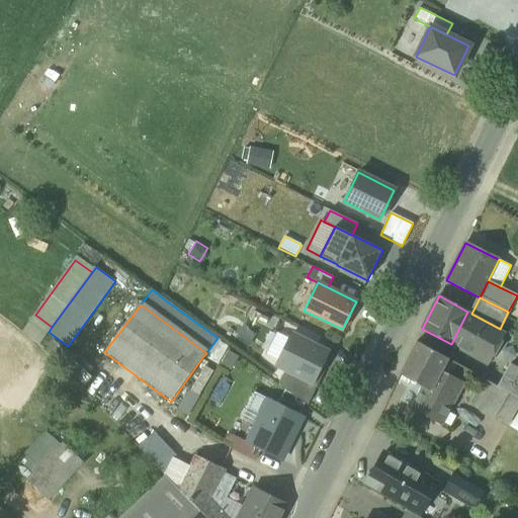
[(471,314),(467,312),(455,336),(461,339),(458,344),(469,350),(468,351),(487,361),(498,341),(495,339),(500,330),(500,329),(471,314)]
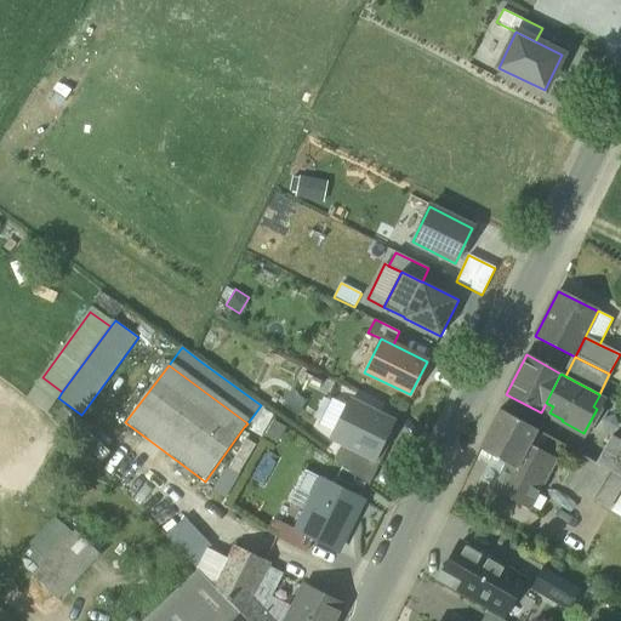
[(27,399),(47,411),(58,398),(62,392),(43,377),(27,399)]
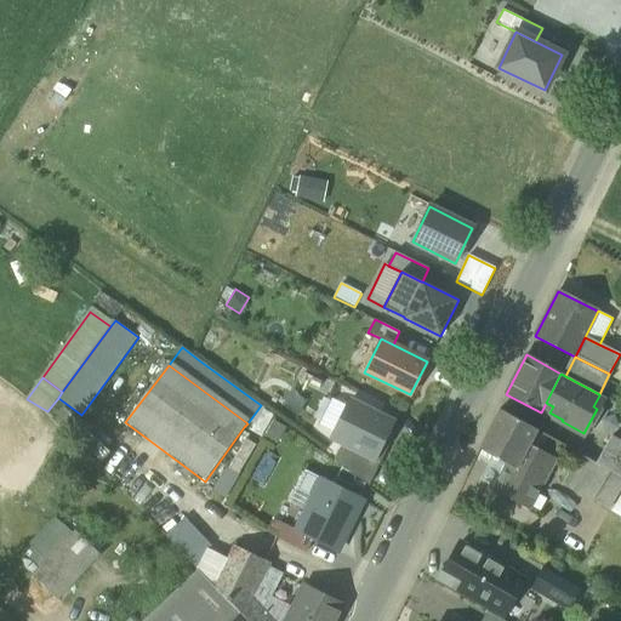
[(593,406),(597,409),(603,398),(599,396),(593,406)]
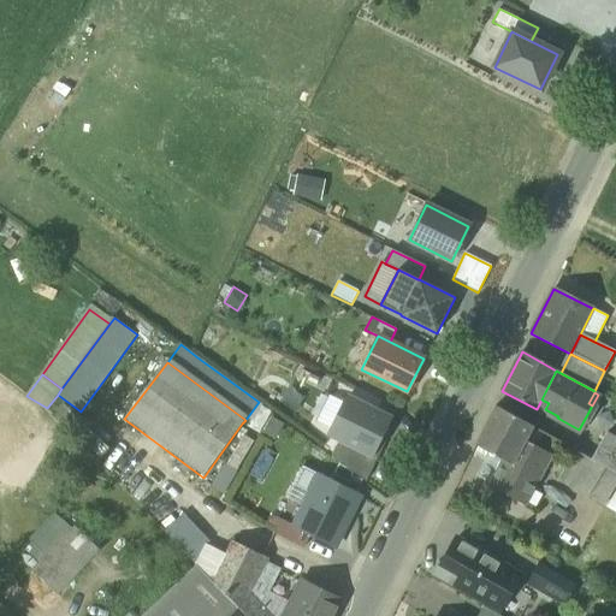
[(317,421),(331,428),(344,403),(330,396),(317,421)]
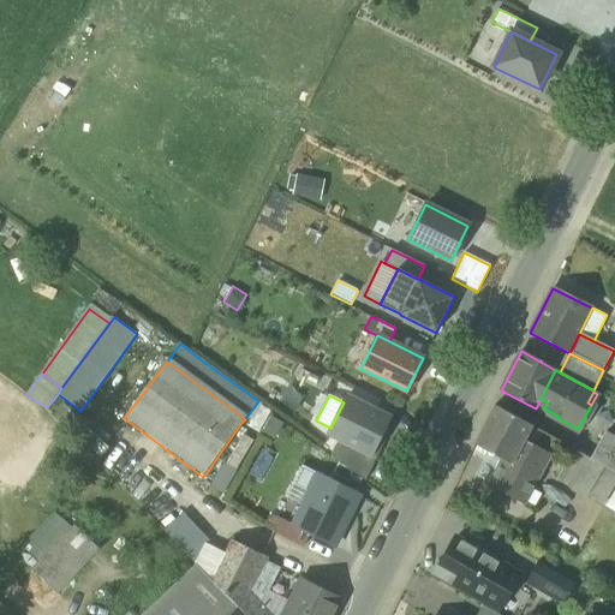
[(389,419),(346,398),(344,402),(330,428),(328,434),(339,439),(371,454),(380,436),(389,419)]
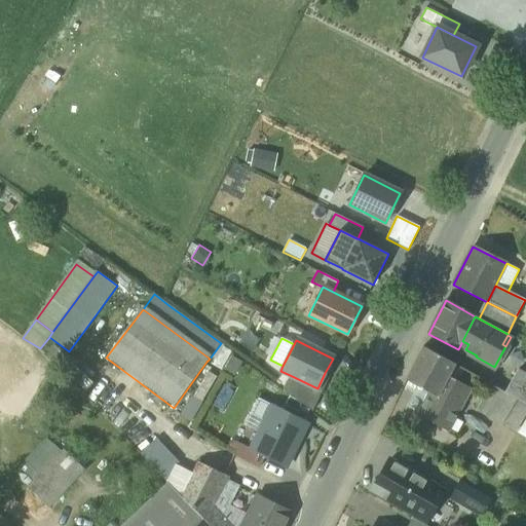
[(210,359),(207,362),(221,370),(231,350),(221,343),(210,359)]
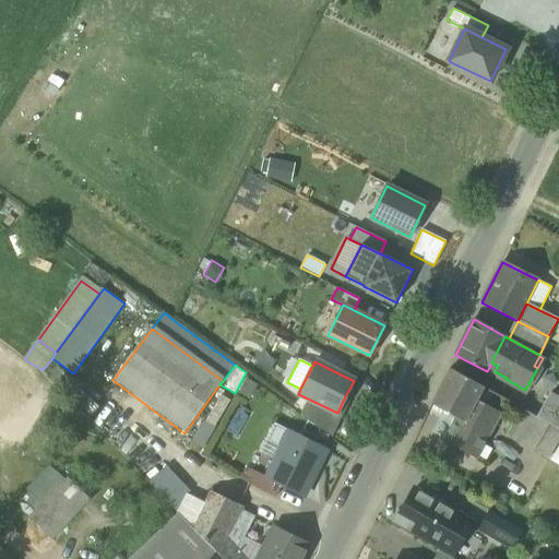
[(431,404),(458,418),(465,423),(477,401),(484,388),(450,369),(431,404)]
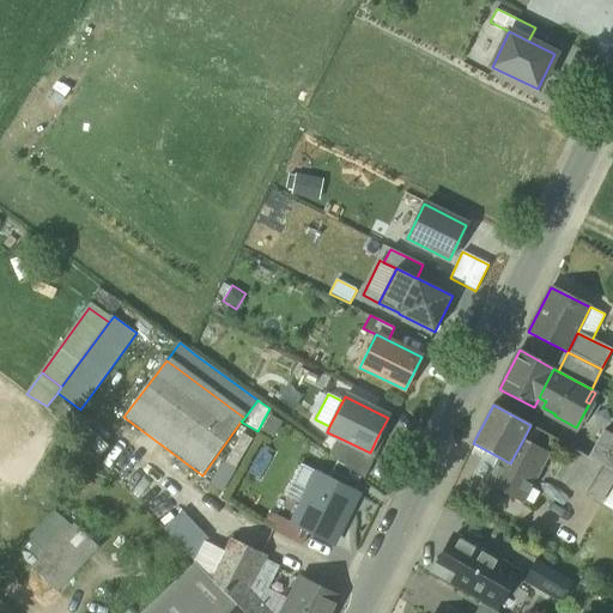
[(612,436),(605,431),(590,457),(612,469),(612,436)]
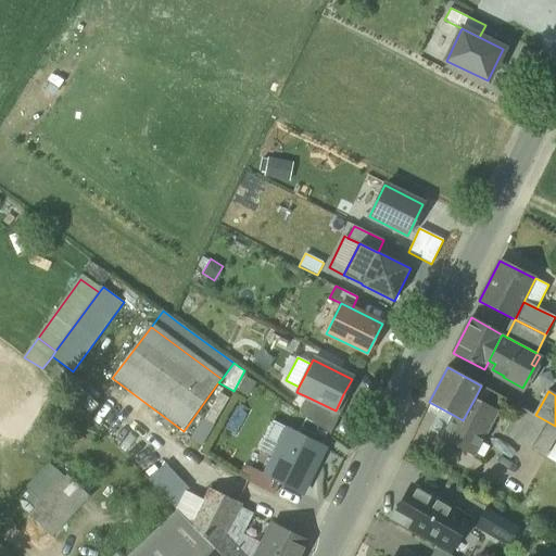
[(205,419),(214,425),(229,399),(219,393),(205,419)]
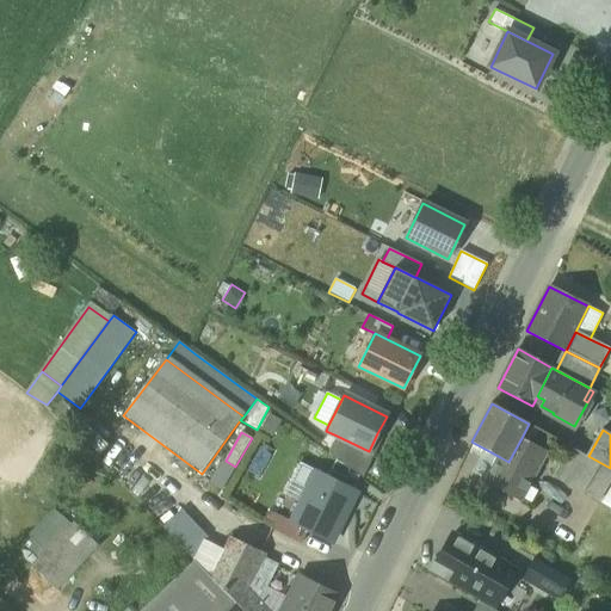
[(375,454),(383,436),(377,433),(369,451),(375,454)]
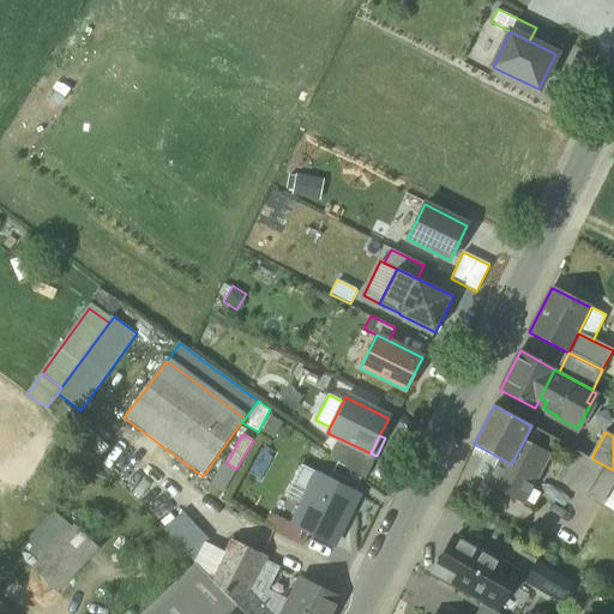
[(371,453),(338,438),(330,455),(365,480),(377,456),(371,453)]
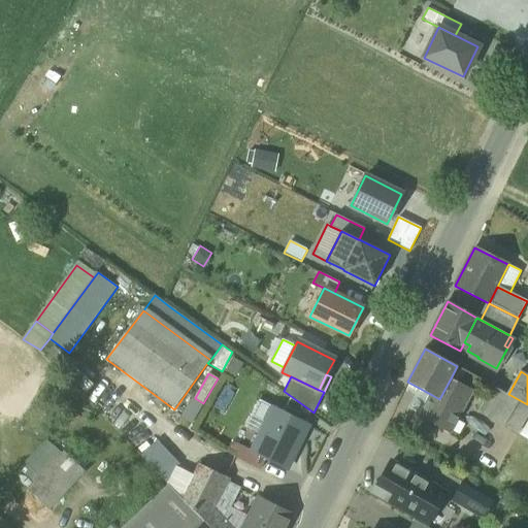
[(439,399),(461,410),(472,390),(451,378),(439,399)]
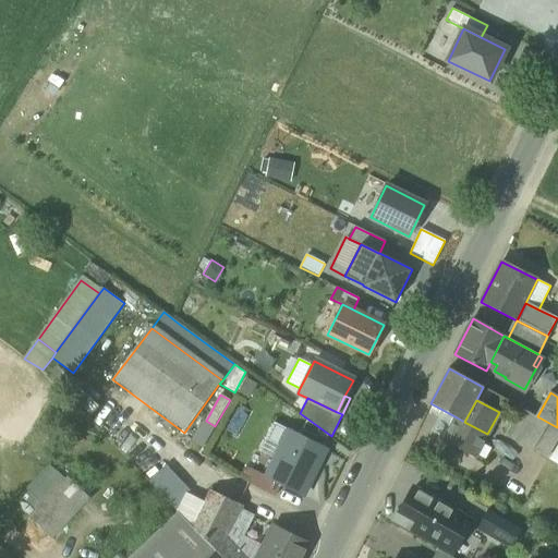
[(547,459),(557,440),(557,427),(537,416),(533,414),(530,422),(521,417),(525,410),(521,408),(505,436),(547,459)]
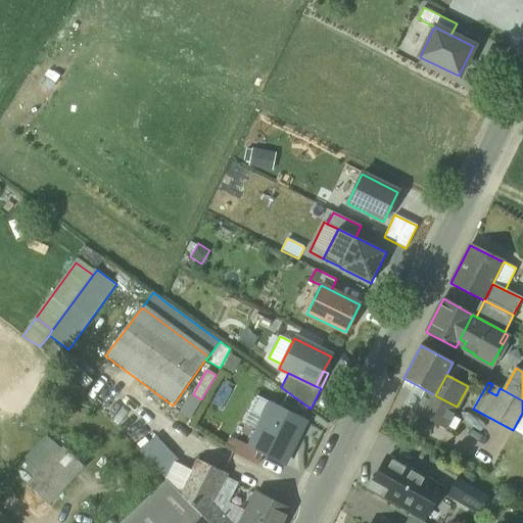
[(496,395),(500,388),(492,384),(488,391),(496,395)]
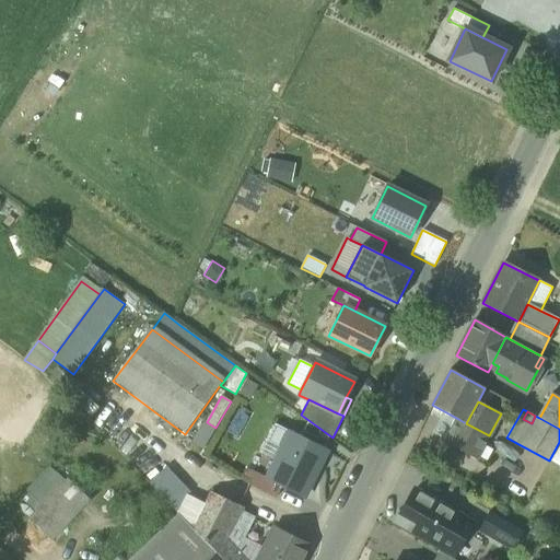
[(489,435),(466,423),(458,419),(446,442),(477,458),(489,435)]
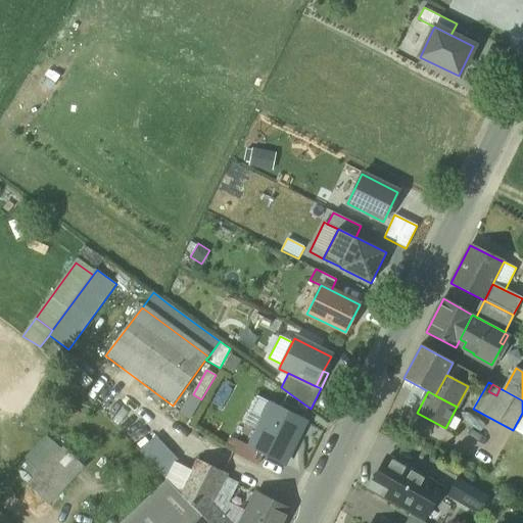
[(190,393),(179,414),(190,420),(201,399),(193,394),(190,393)]
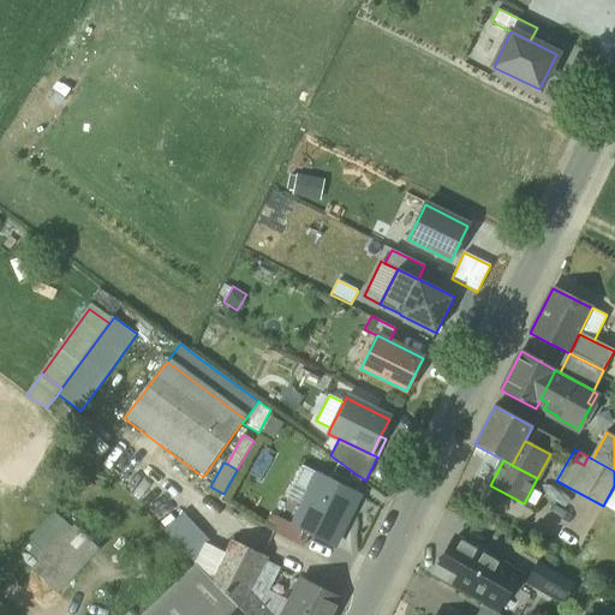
[(288,496),(304,505),(318,475),(303,467),(288,496)]
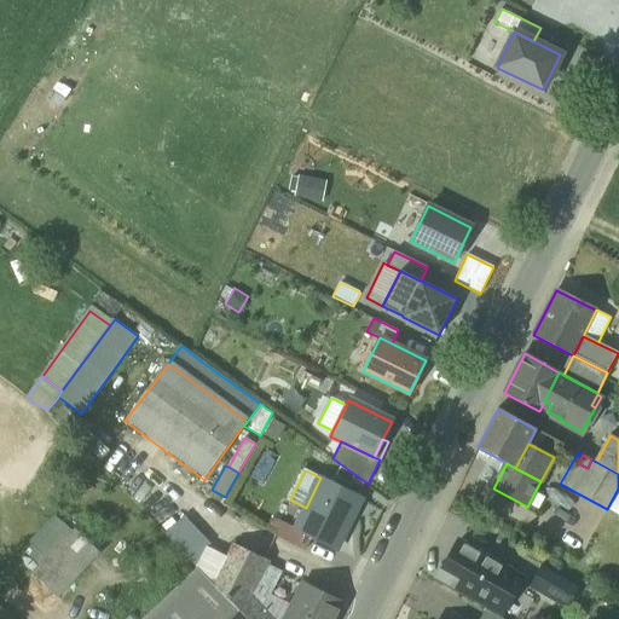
[(320,478),(306,508),(295,528),(295,530),(311,538),(336,550),(363,498),(320,478)]
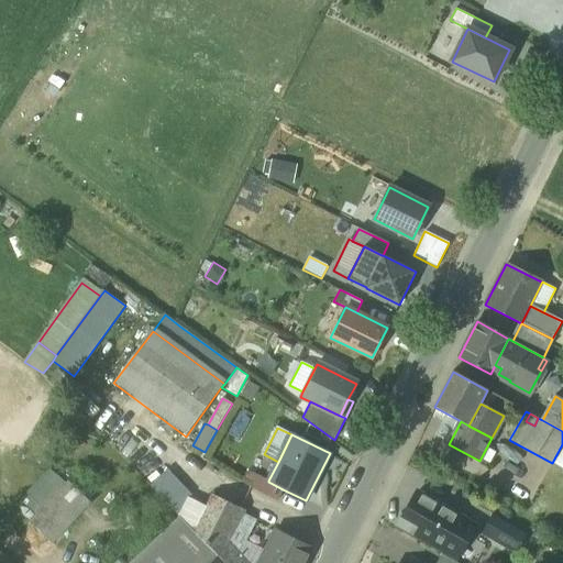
[(24,496),(41,511),(68,482),(51,466),(24,496)]
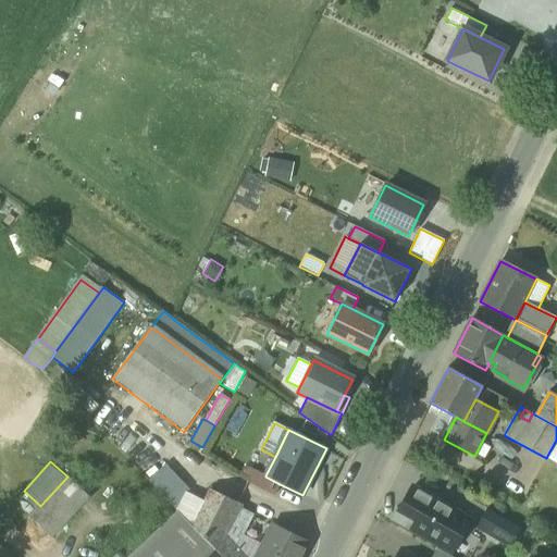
[(176,509),(185,492),(189,489),(165,465),(149,481),(176,509)]
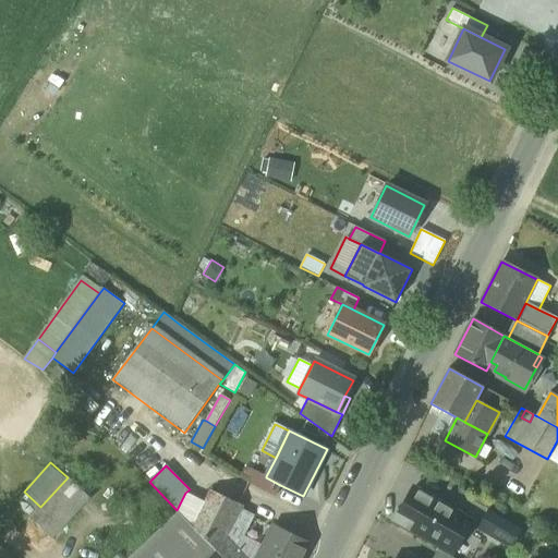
[(249,484),(275,497),(280,485),(266,477),(266,476),(255,471),(249,484)]
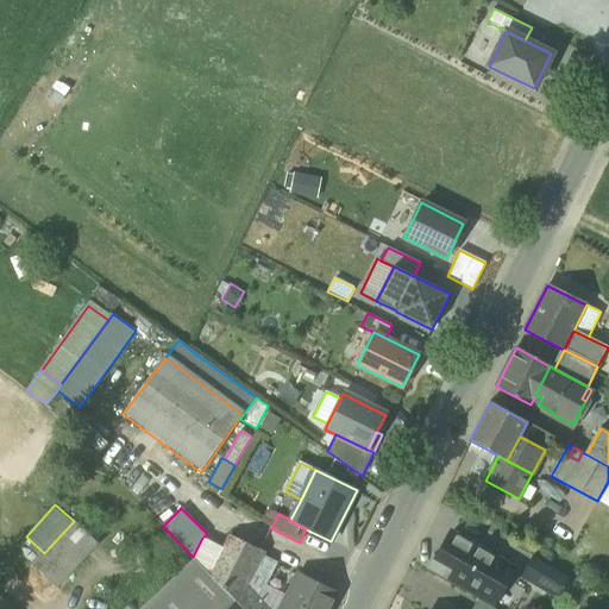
[(32,565),(57,589),(99,545),(74,521),(44,553),(32,565)]
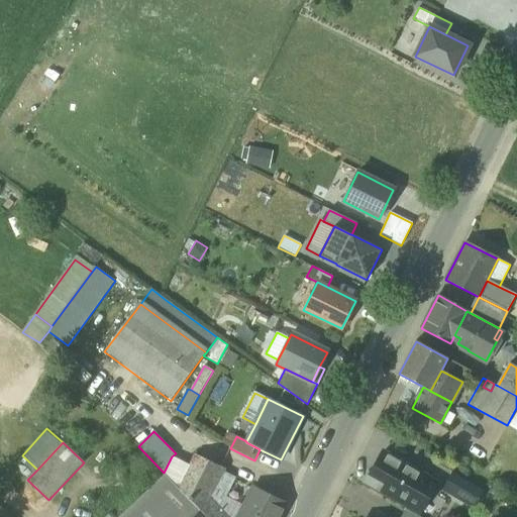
[(371,473),(370,475),(387,484),(383,491),(385,493),(419,512),(436,483),(383,451),(371,473)]
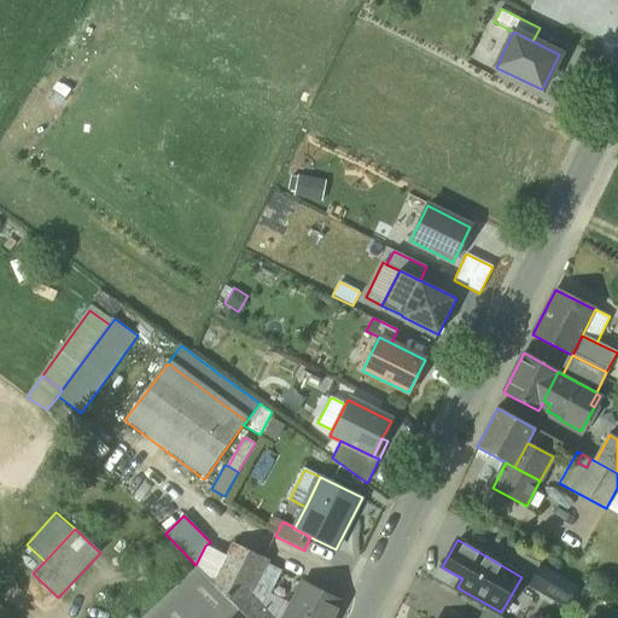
[(213,583),(240,610),(250,590),(262,564),(264,559),(233,543),(227,557),(213,583)]
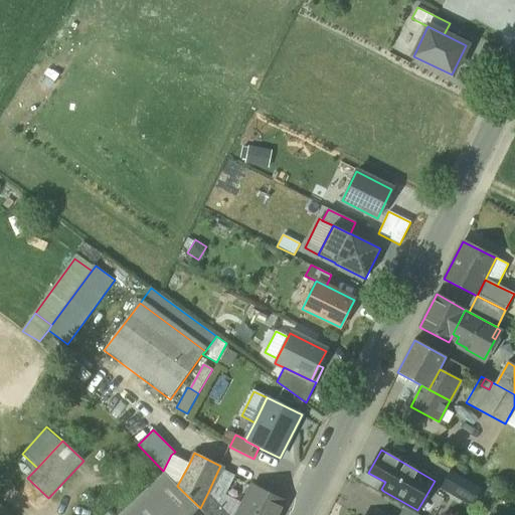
[(163,471),(177,486),(189,464),(171,455),(163,471)]
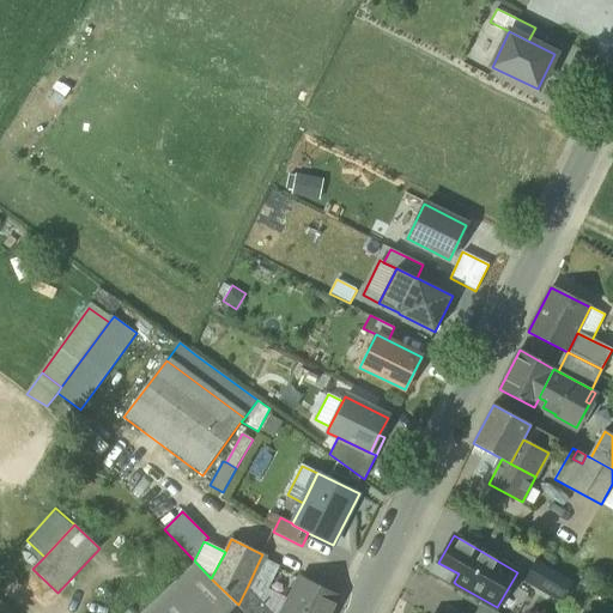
[(436,558),(428,574),(454,588),(456,584),(454,582),(459,574),(438,563),(439,560),(436,558)]
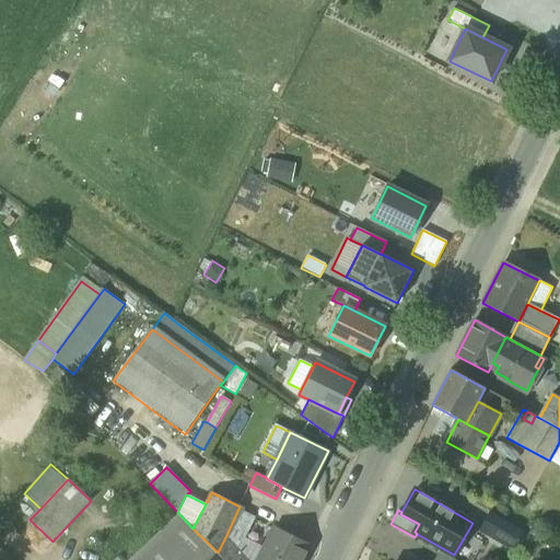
[(226,535),(240,549),(244,538),(254,518),(237,511),(226,535)]
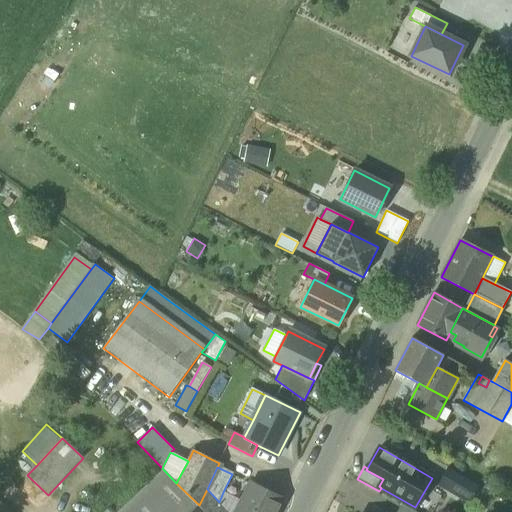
[(436,485),(468,503),(478,485),(447,467),(436,485)]
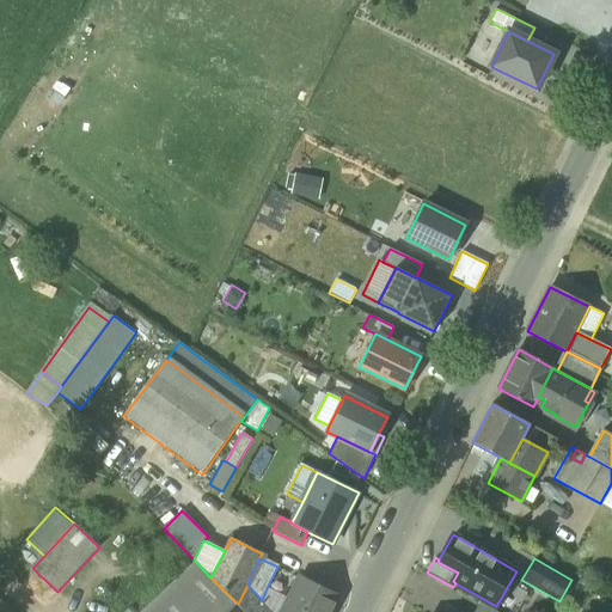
[(228,611),(238,604),(210,577),(203,570),(196,564),(144,611),(228,611)]
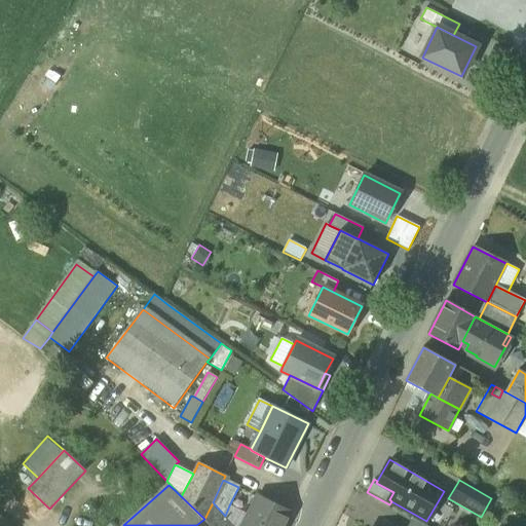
[(250,515),(243,525),(282,525),(289,512),(258,497),(250,515)]
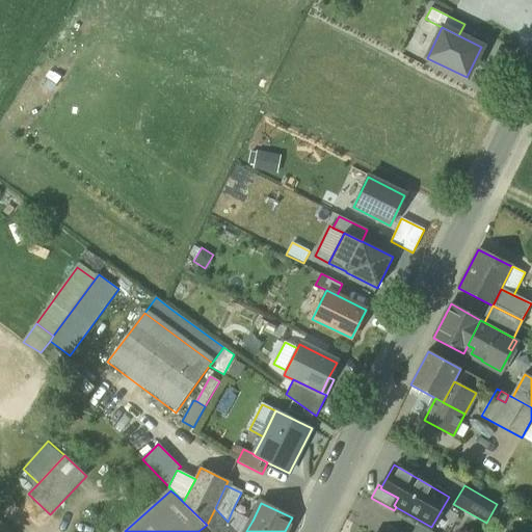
[(238,531),(228,522),(215,508),(207,525),(212,531),(238,531)]
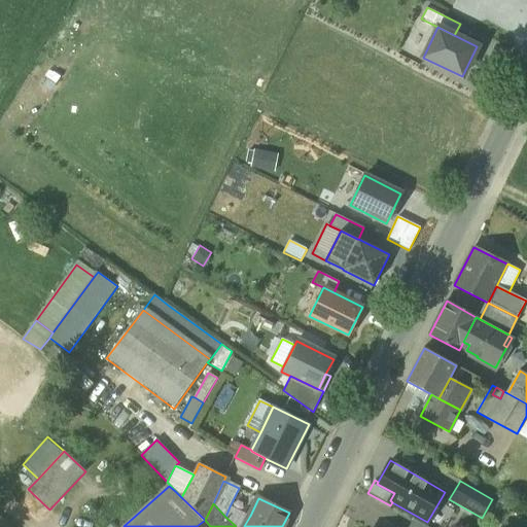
[(230,506),(225,517),(236,526),(244,526),(250,516),(230,506)]
